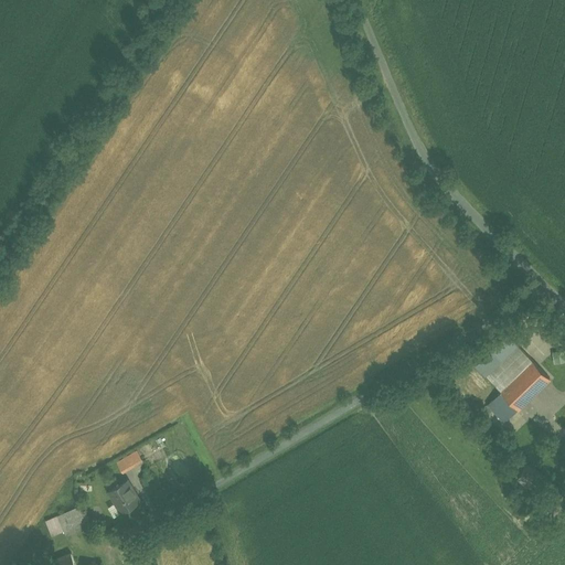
[(551,379),(518,343),(486,374),(502,392),(519,408),(551,379)]
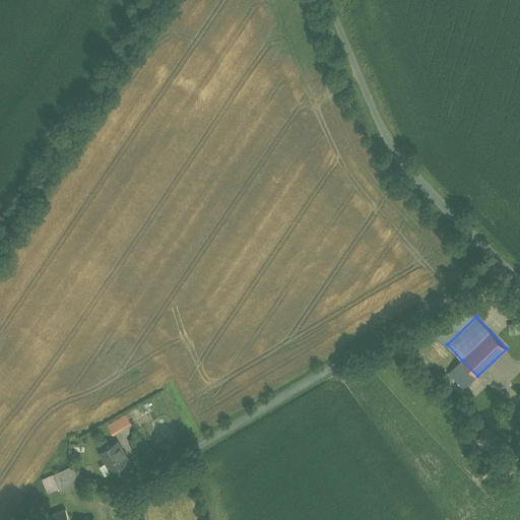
[(510,334),(519,333),(519,320),(508,323),(510,334)]
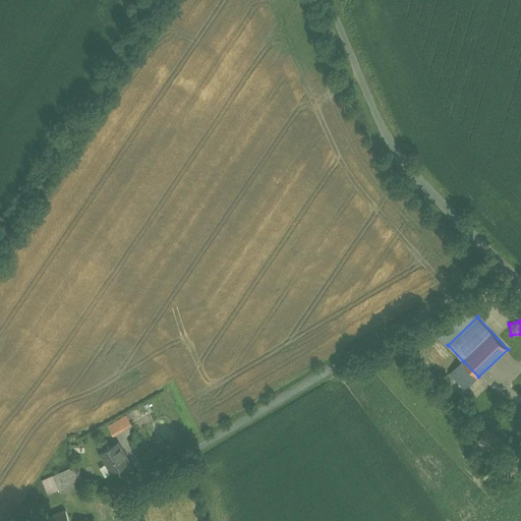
[(478,377),(463,361),(451,373),(466,389),(478,377)]
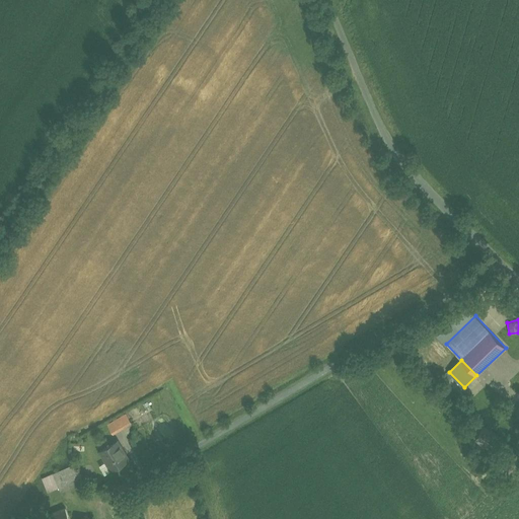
[(127,413),(106,422),(112,433),(132,424),(127,413)]
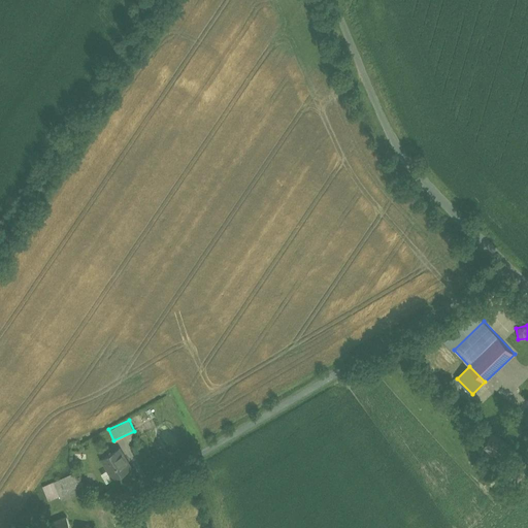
[(515,449),(492,434),(485,446),(506,460),(515,449)]
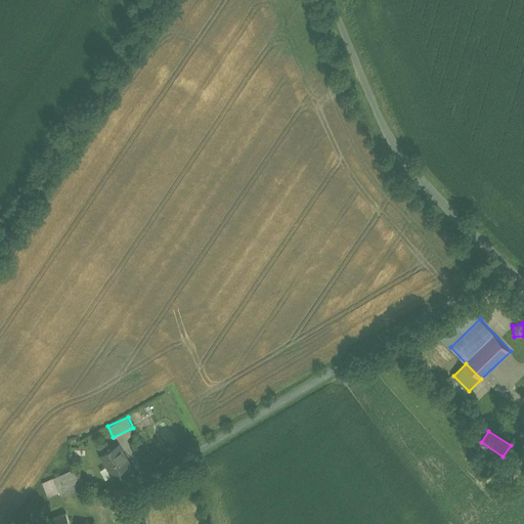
[(119,445),(102,455),(114,474),(130,464),(119,445)]
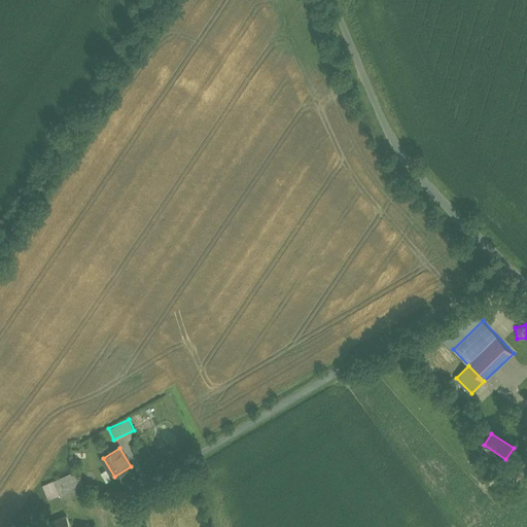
[(85,489),(78,471),(56,481),(56,482),(61,493),(63,498),(85,489)]
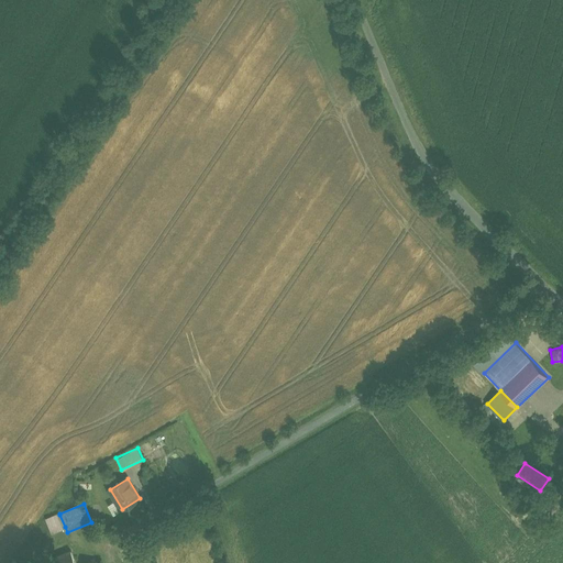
[(59,515),(47,520),(53,531),(65,527),(59,515)]
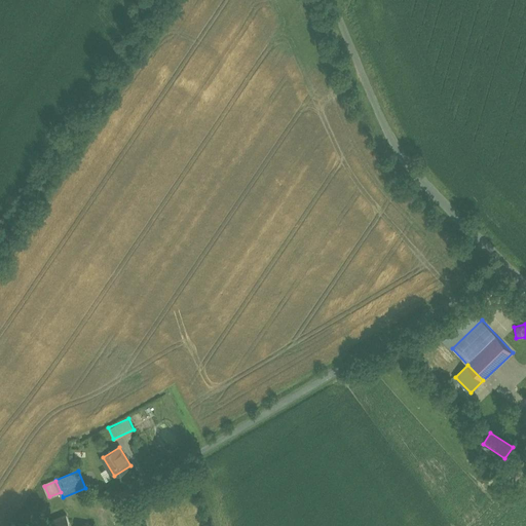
[(72,525),(67,514),(48,522),(50,525),(72,525)]
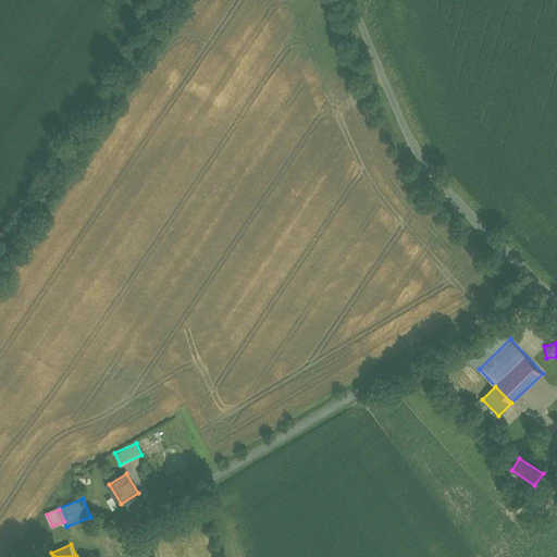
[(139,556),(137,546),(123,551),(124,556),(139,556)]
